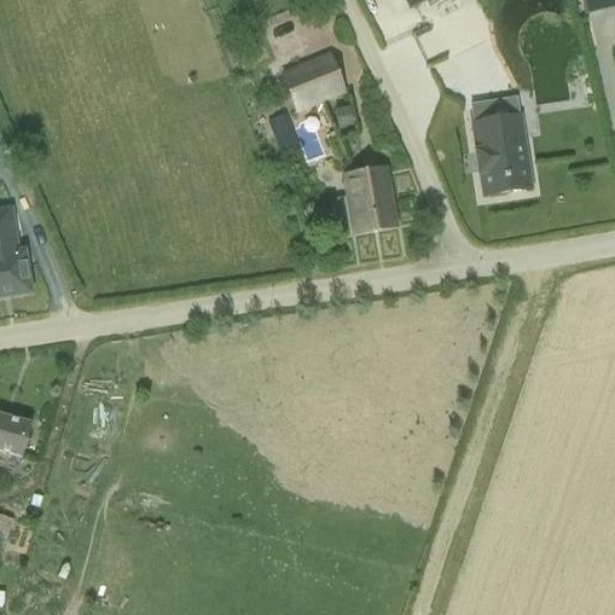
[(586,0),(589,10),(614,4),(614,0),(586,0)]
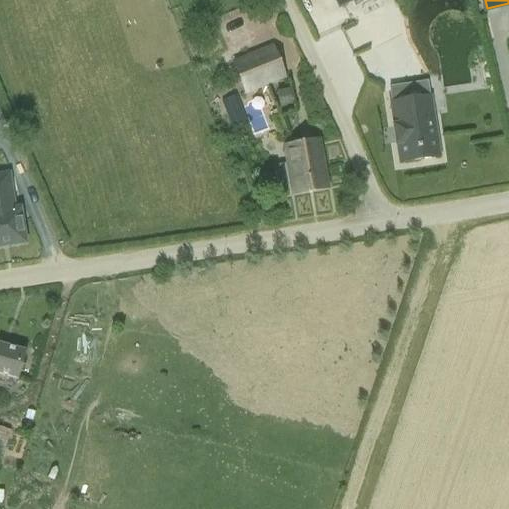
[(247,94),(289,76),(275,42),(233,59),(247,94)]
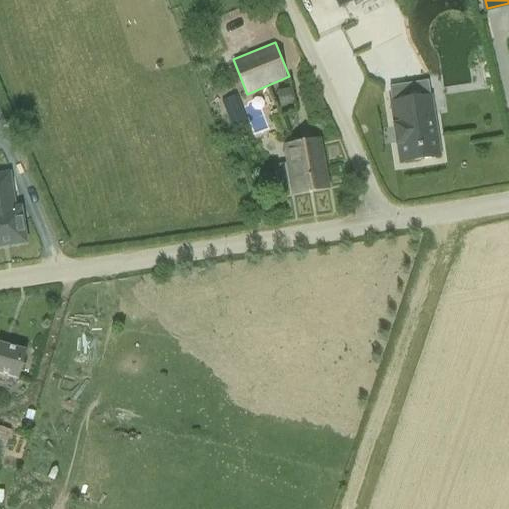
[(409,87),(394,89),(395,101),(394,101),(403,160),(441,155),(435,113),(432,114),(429,96),(410,98),(409,87)]
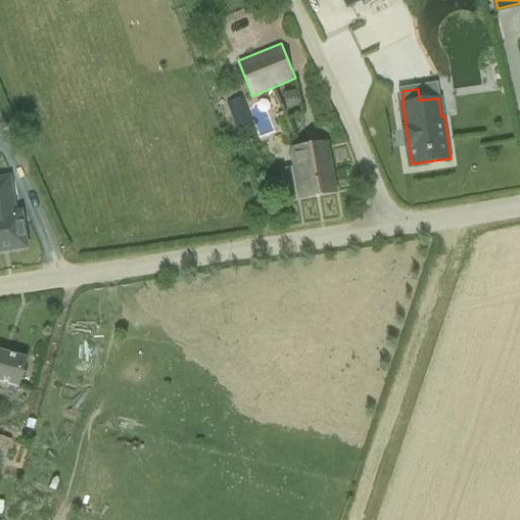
[(288,107),(300,105),(297,90),(285,91),(288,107)]
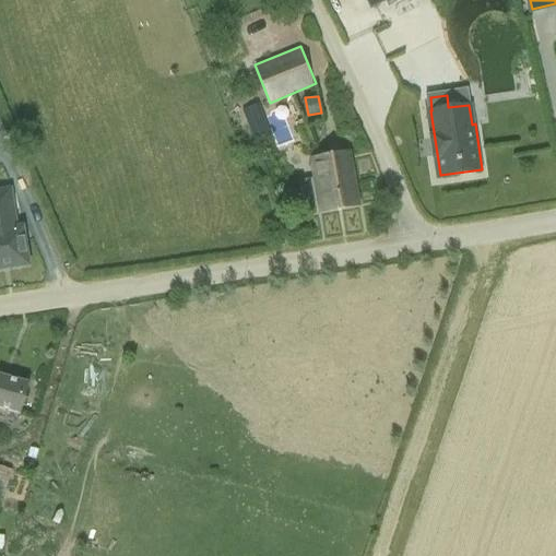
[(255,133),(268,129),(257,102),(245,107),(255,133)]
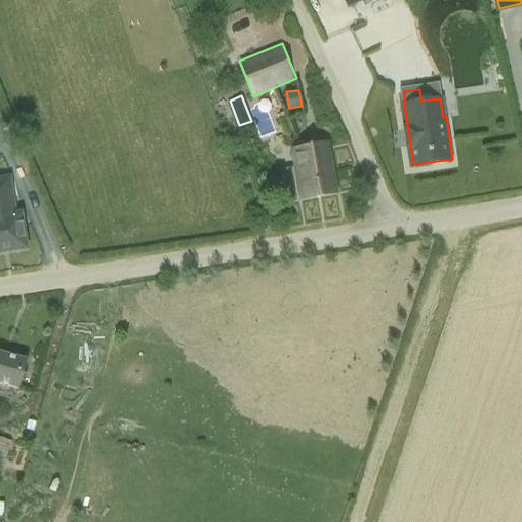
[(338,191),(329,142),(295,148),(298,164),(283,167),(287,190),(303,187),(304,197),(338,191)]
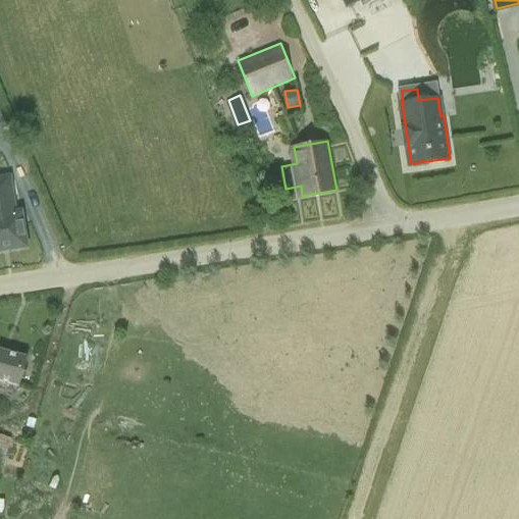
[(18,212),(12,174),(0,176),(0,249),(28,246),(22,211),(18,212)]
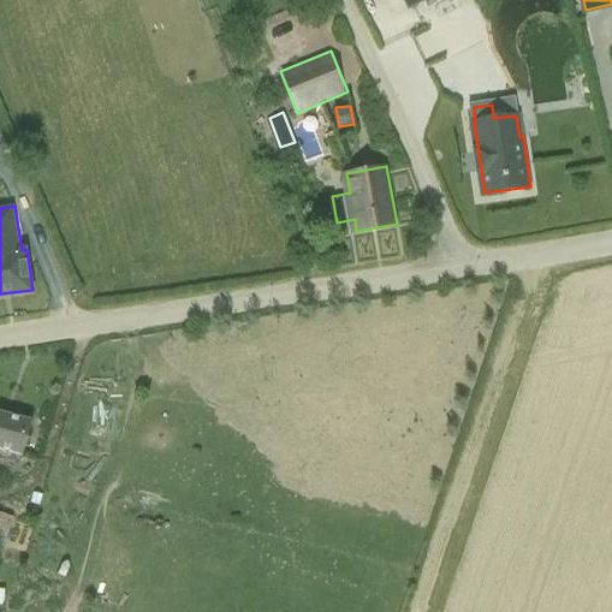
[(0,413),(0,446),(25,453),(34,421),(0,411),(0,413)]
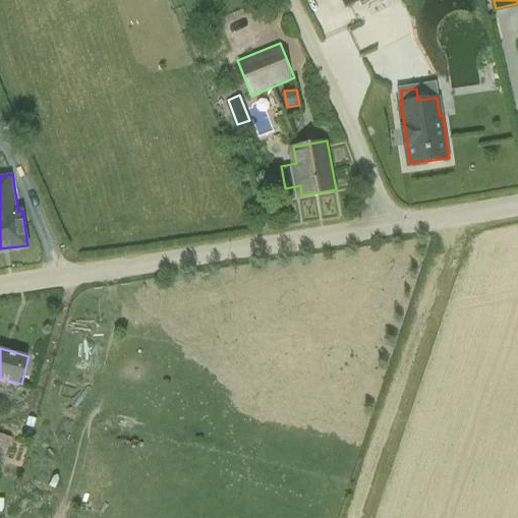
[(0,469),(3,470),(14,436),(0,432),(0,469)]
